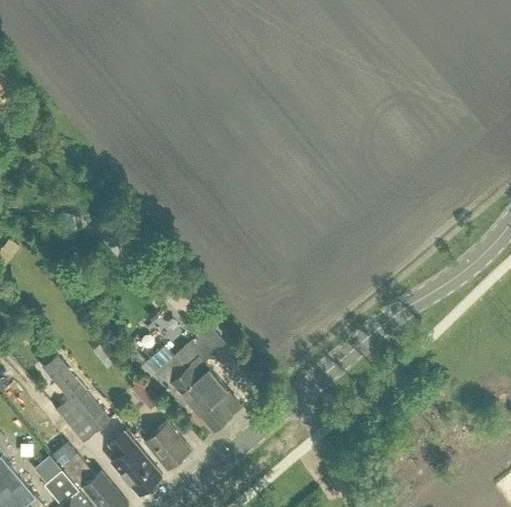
[(185,397),(215,432),(229,420),(227,418),(241,406),(204,363),(225,345),(207,324),(194,335),(195,337),(193,339),(195,342),(176,358),(175,357),(166,346),(145,364),(178,402),(185,397)]
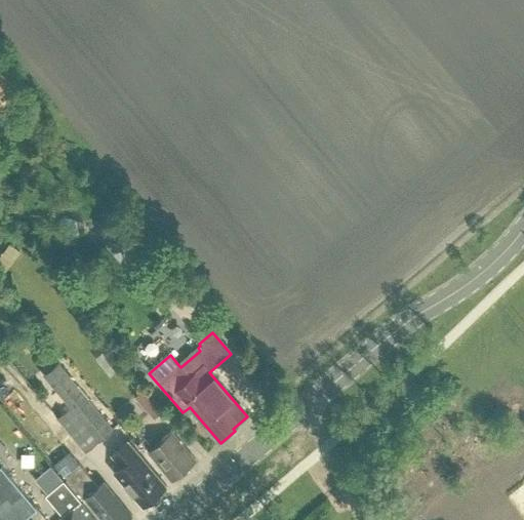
[(39,381),(94,447),(111,434),(55,367),(39,381)]
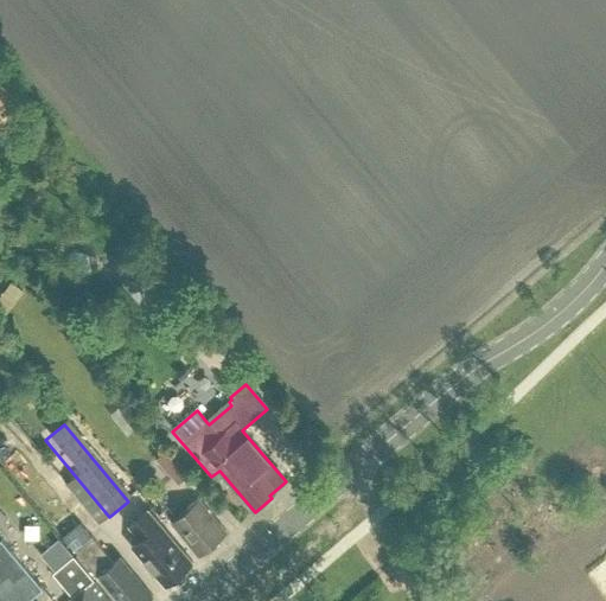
[(152,466),(173,492),(186,481),(165,455),(152,466)]
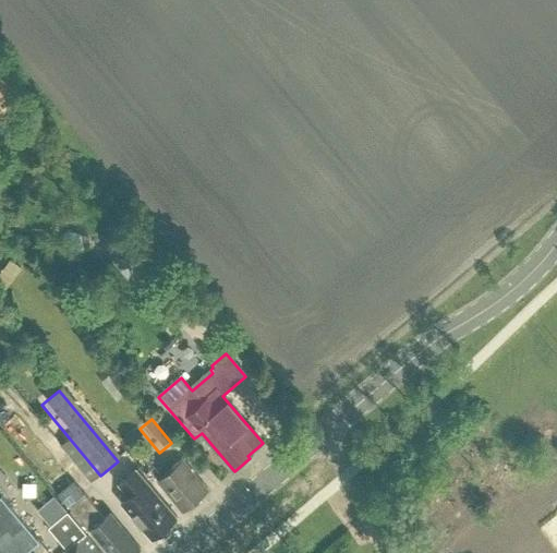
[(181,464),(156,484),(182,515),(206,494),(181,464)]
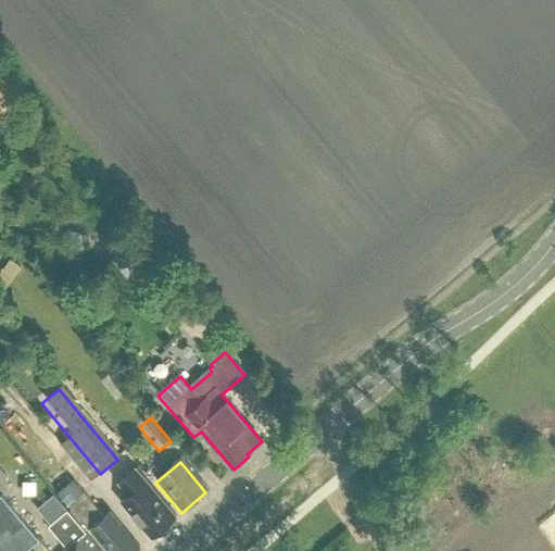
[(128,497),(121,503),(151,539),(154,536),(155,538),(168,528),(166,526),(176,518),(131,466),(114,480),(128,497)]
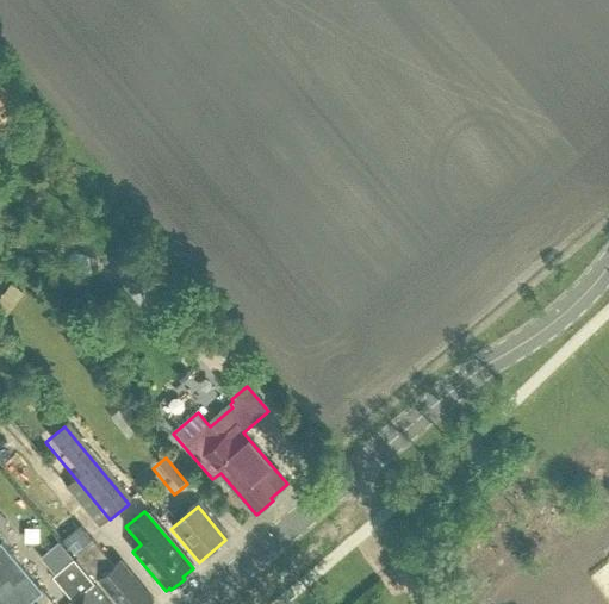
[(123,568),(119,565),(116,567),(94,542),(78,556),(99,583),(116,603),(149,603),(150,602),(130,578),(123,568)]
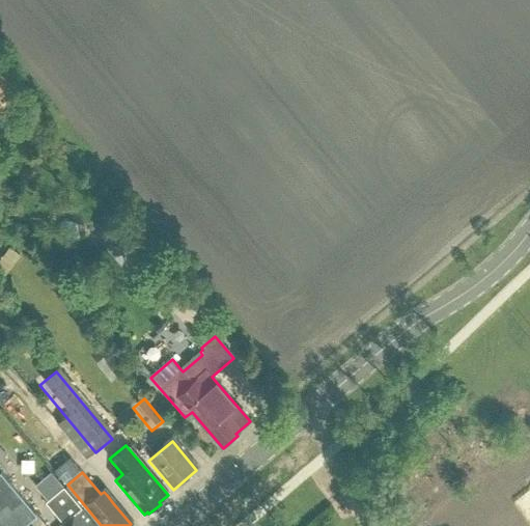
[(63,492),(48,505),(64,525),(92,525),(81,511),(63,492)]
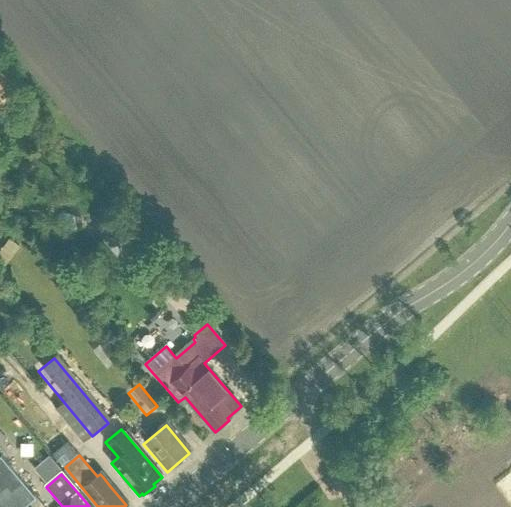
[(39,478),(28,487),(44,506),(62,506),(46,487),(39,478)]
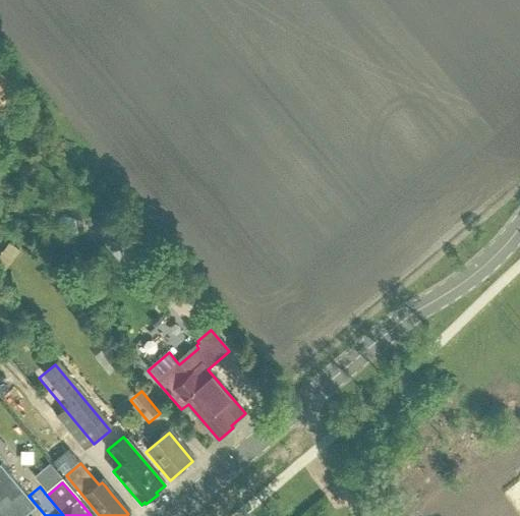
[(30,507),(21,513),(23,515),(37,515),(30,507)]
